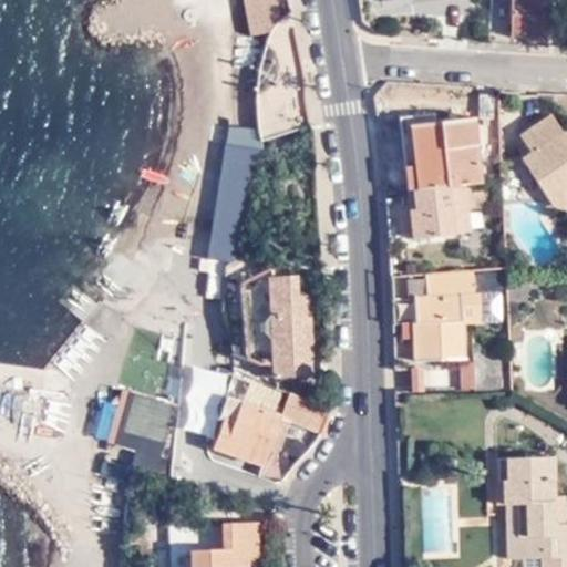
[(509,0),(511,34),(548,34),(548,0),(509,0)]
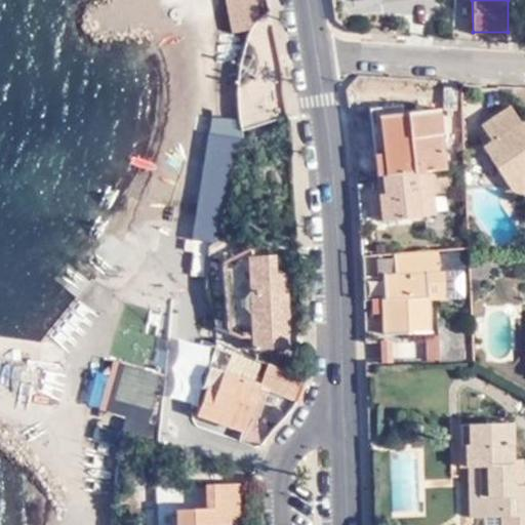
[(247,34),(269,30),(265,13),(254,24),(247,34)]
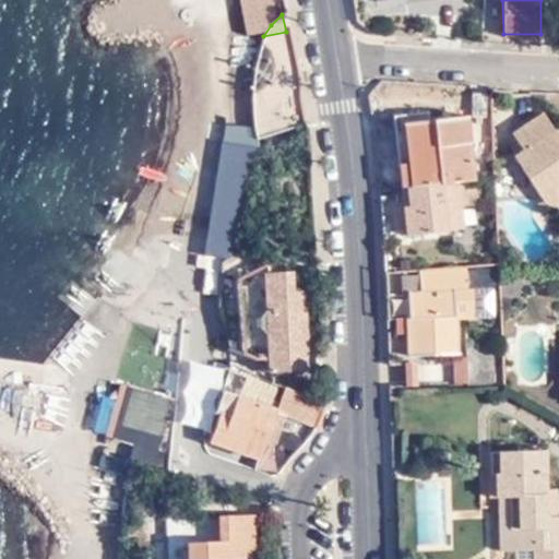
[(252,128),(256,140),(257,133),(299,97),(293,44),(289,44),(286,32),(263,36),(253,71),(261,71),(261,83),(251,83),(250,104),(256,103),(258,127),(252,128)]
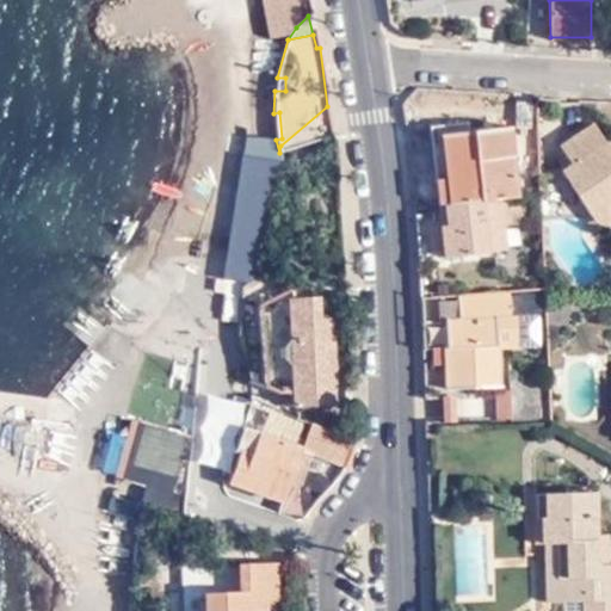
[(277,78),(275,91),(285,91),(285,78),(277,78)]
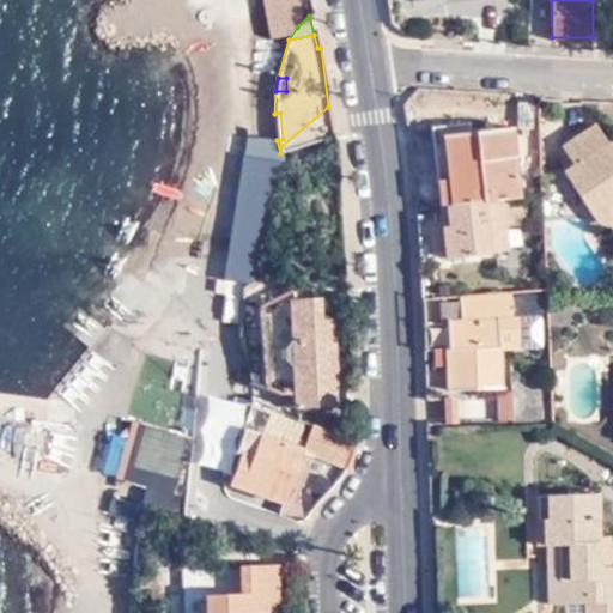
[(281,146),(280,153),(333,138),(328,107),(281,146)]
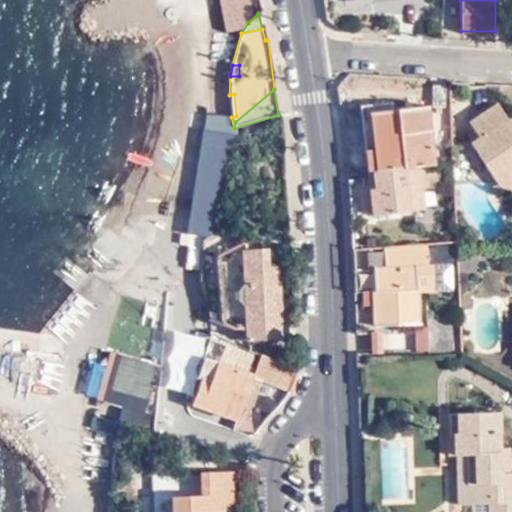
[(359,107),(364,149),(374,149),(371,113),(392,111),(391,103),(359,107)]
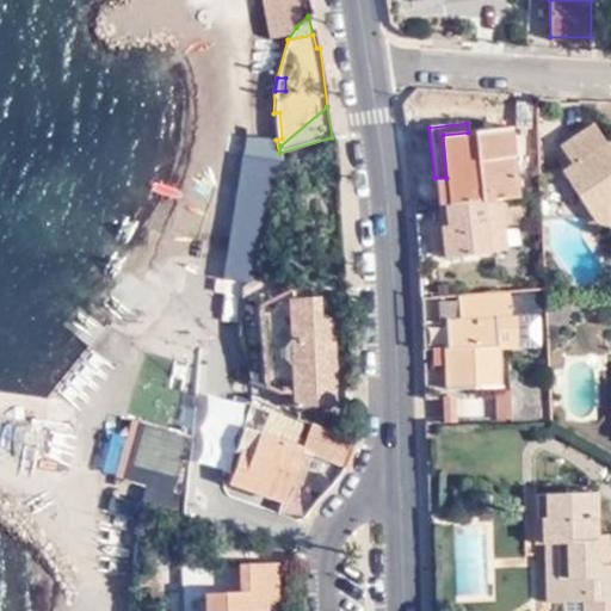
[(610,152),(605,152),(605,144),(593,124),(561,147),(572,165),(561,172),(591,217),(610,203),(610,152)]
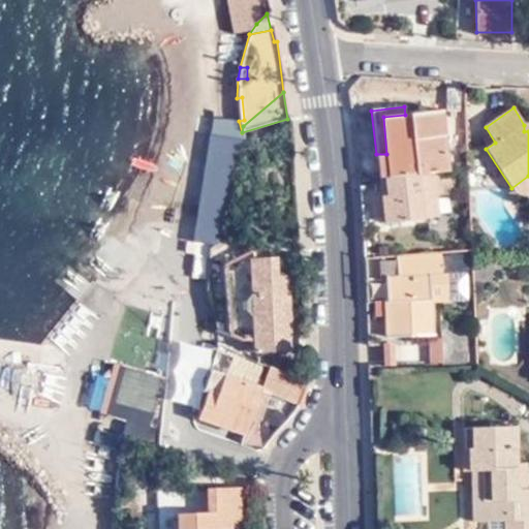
[(379,179),(433,174),(446,172),(439,111),(405,115),(383,117),(386,154),(376,154),(379,179)]
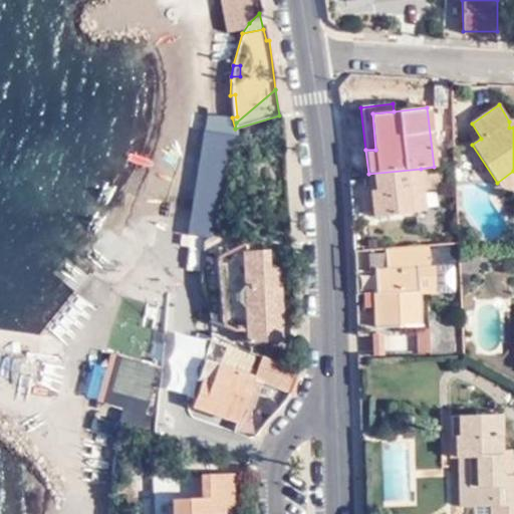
[(349,185),(351,219),(412,213),(412,210),(425,209),(421,169),(368,174),(368,183),(349,185)]
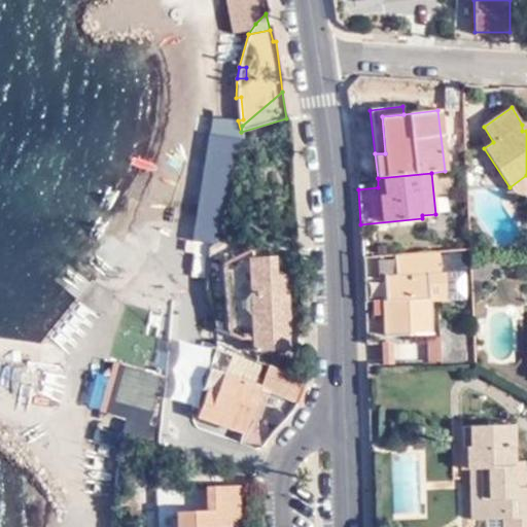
[(526,175),(510,187),(517,198),(526,192),(526,175)]
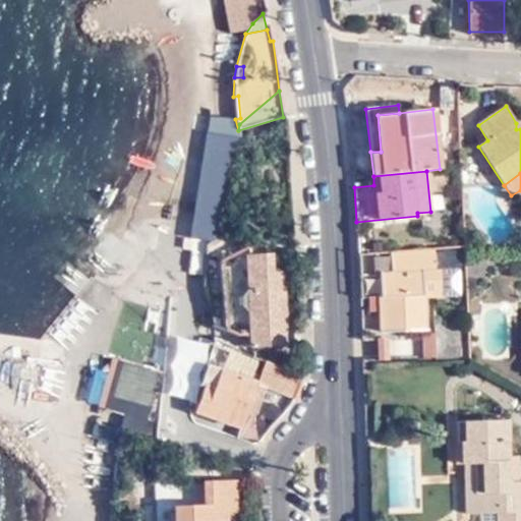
[(360,274),(361,292),(382,292),(382,295),(382,308),(383,331),(424,330),(426,330),(424,294),(423,268),(433,268),(432,248),(392,252),(392,273),(360,274)]
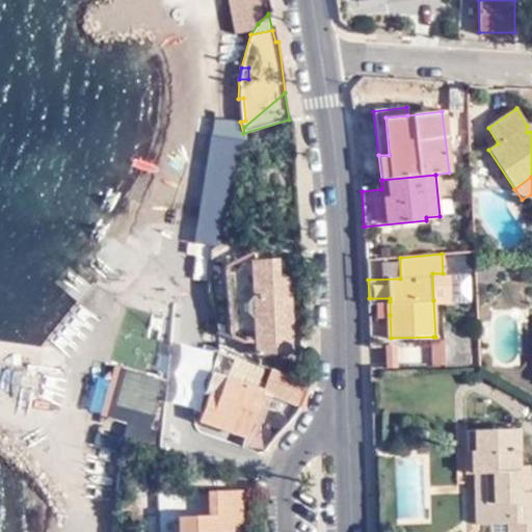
[(257,354),(288,353),(288,337),(290,336),(287,277),(276,277),(276,259),(253,260),(254,297),(249,302),(249,313),(256,320),(257,354)]
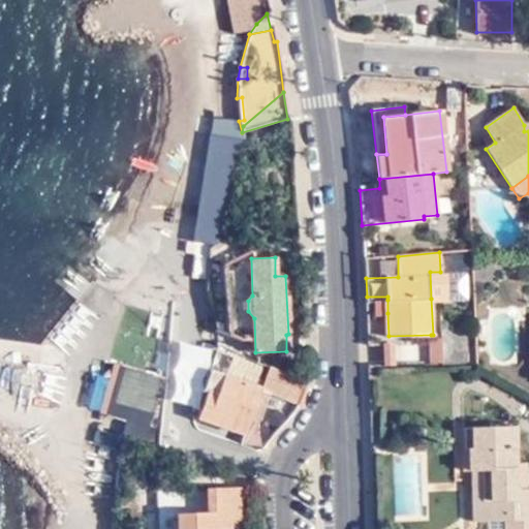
[(446,272),(440,272),(430,272),(431,299),(447,299),(446,272)]
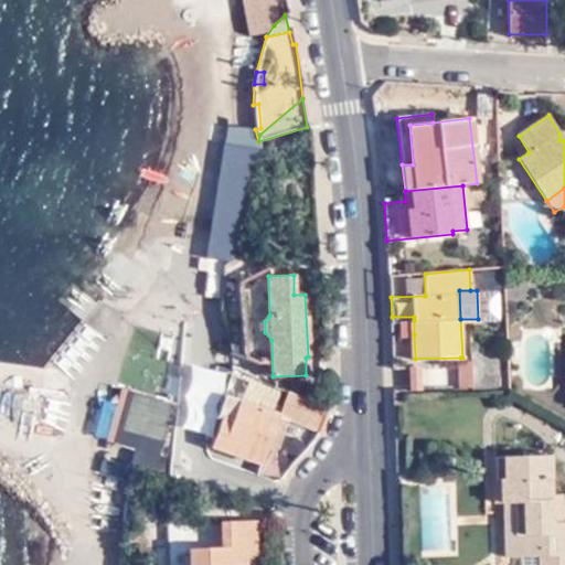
[(414,334),(414,320),(404,320),(404,334),(414,334)]
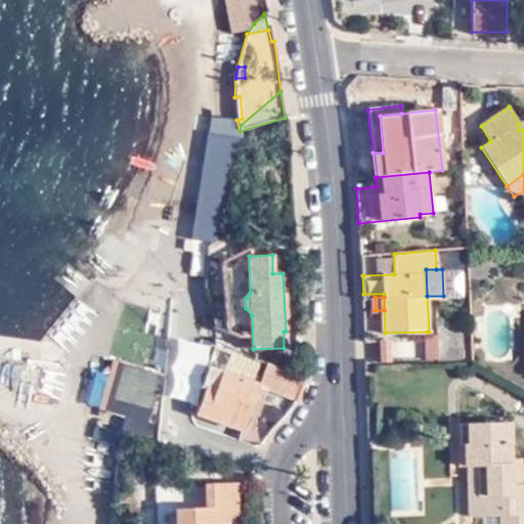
[(439,360),(473,359),(472,321),(438,323),(439,332),(439,360)]
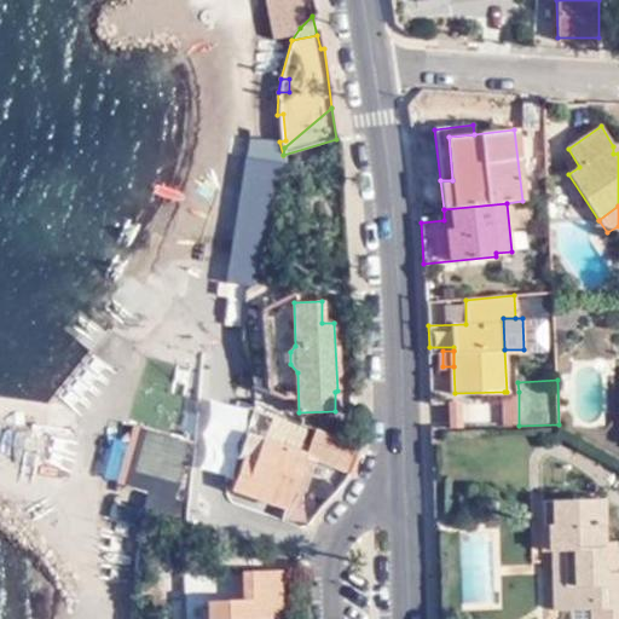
[(504,392),(505,427),(519,426),(519,392),(507,392),(504,392)]
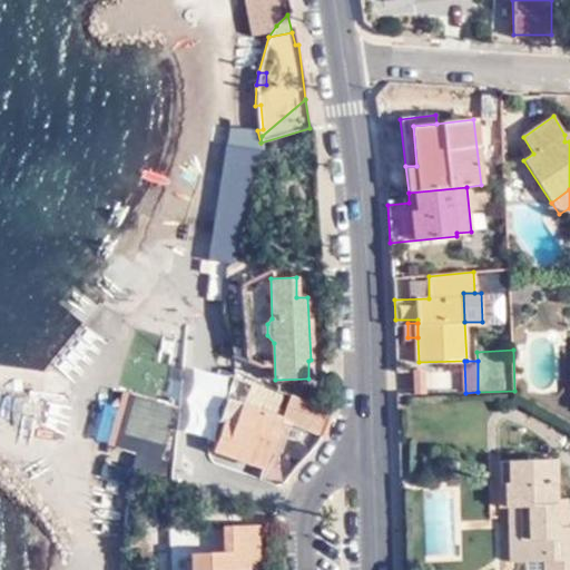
[(414,391),(428,391),(428,366),(414,366),(414,391)]
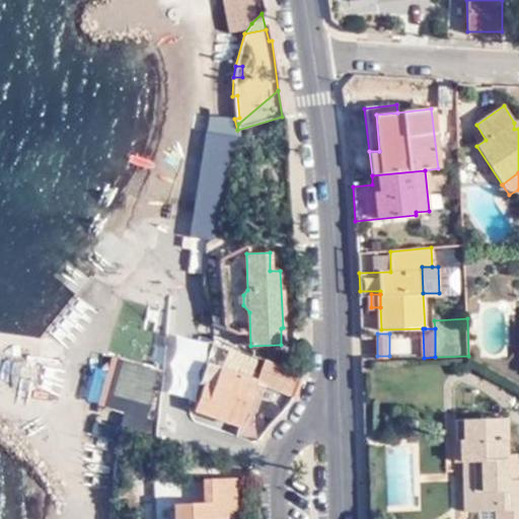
[(265,360),(212,340),(199,382),(201,383),(207,364),(220,368),(214,385),(205,382),(205,384),(196,411),(240,426),(246,409),(265,360)]
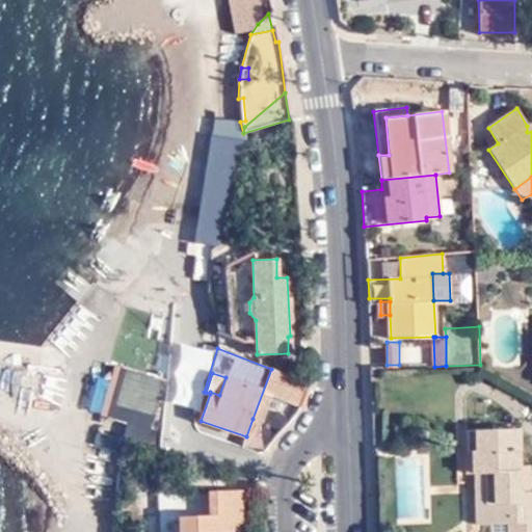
[(127,422),(123,441),(158,449),(160,430),(151,428),(164,380),(121,368),(106,417),(127,422)]
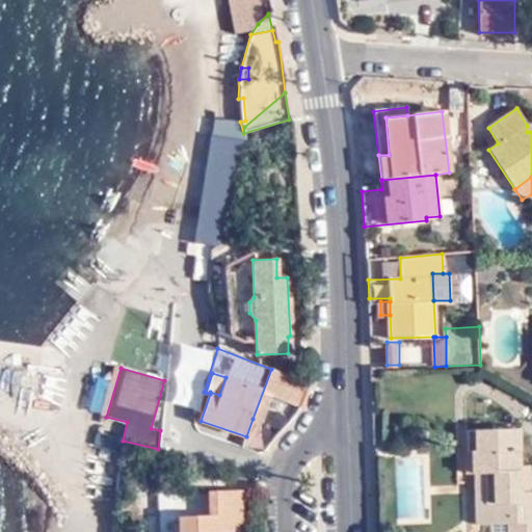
[(308,383),(271,369),(253,419),(262,422),(271,396),(299,405),(308,383)]
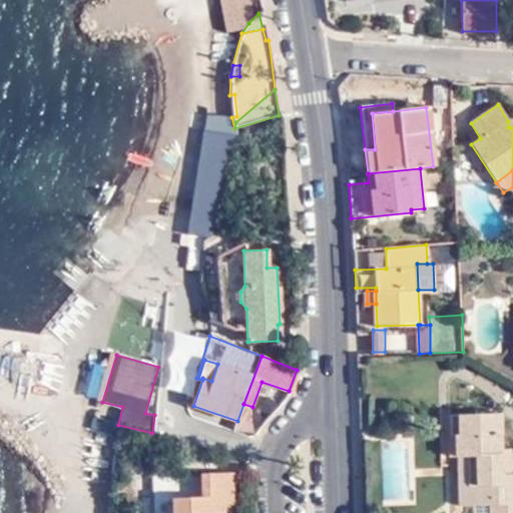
[(204,360),(198,379),(202,380),(202,378),(211,381),(217,364),(204,360)]
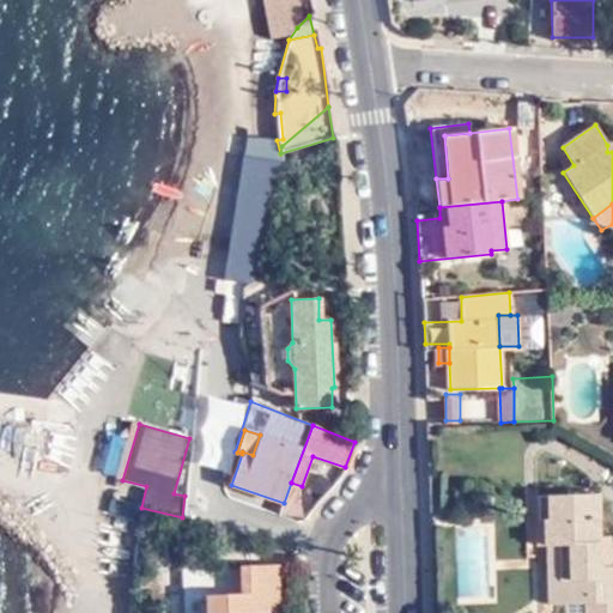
[(599,568),(598,538),(598,493),(538,496),(539,544),(546,544),(562,544),(562,581),(569,581),(570,602),(587,602),(587,612),(612,612),(612,566),(611,566),(599,568)]
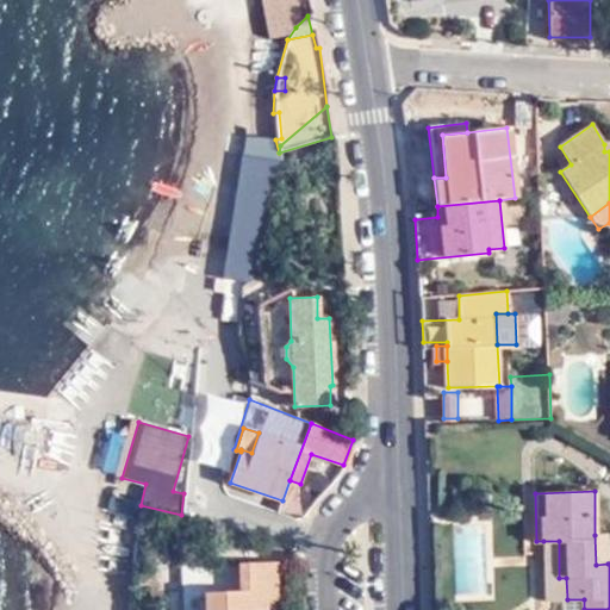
[(608,535),(595,535),(596,565),(608,564),(608,535)]
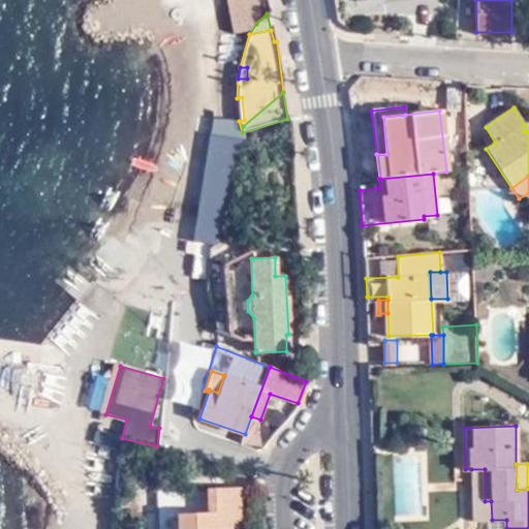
[(215,473),(215,465),(198,465),(198,474),(215,473)]
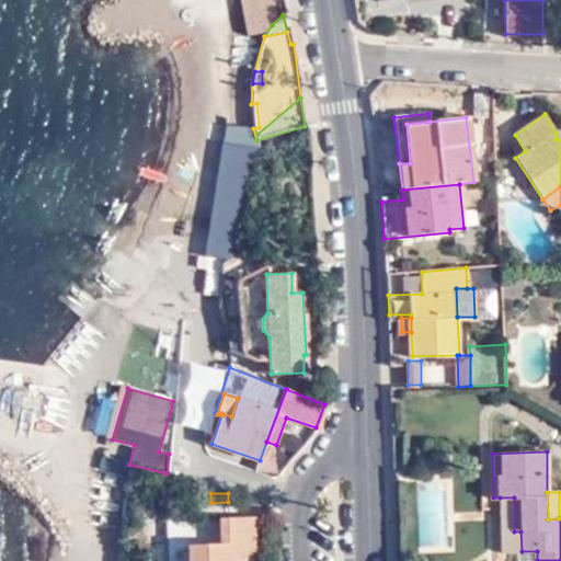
[(514,497),(500,497),(502,552),(522,551),(521,531),(514,531),(514,497)]
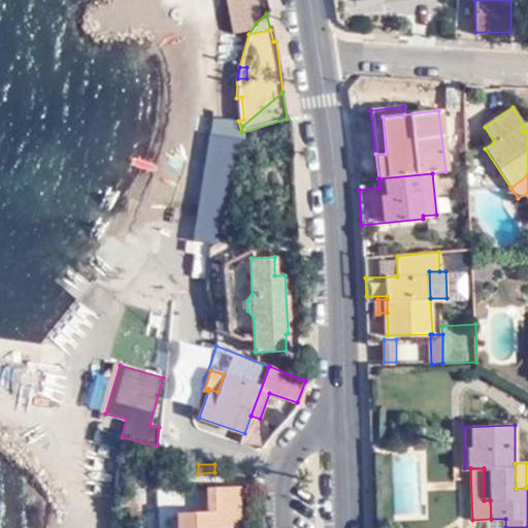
[(236,527),(237,527),(239,527),(237,487),(208,489),(207,513),(177,515),(177,527),(236,527)]
